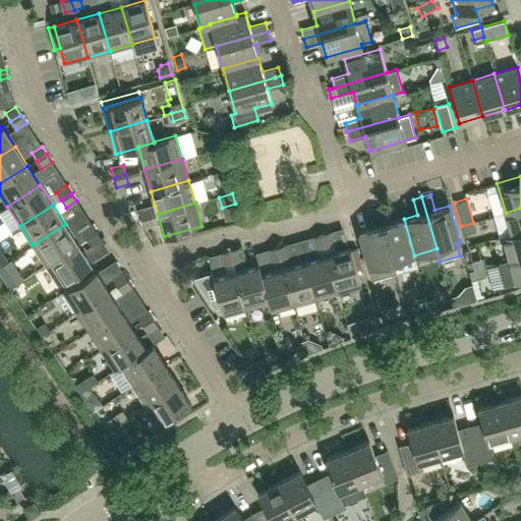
[(138,209),(141,219),(152,215),(150,206),(138,209)]
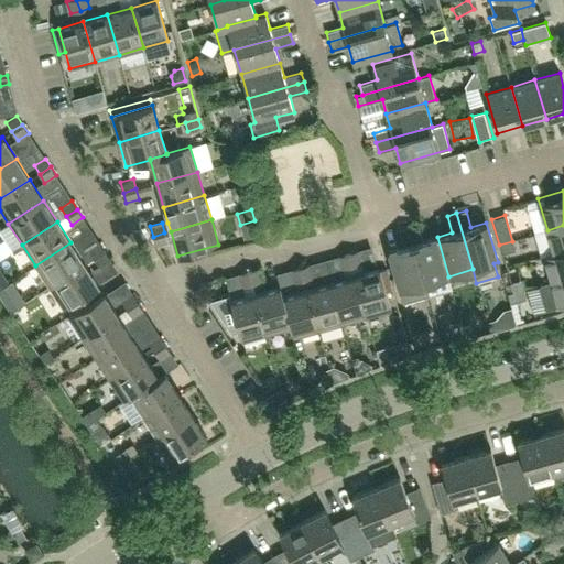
[(448,277),(437,237),(423,241),(418,225),(408,227),(424,283),(429,295),(452,289),(448,277)]
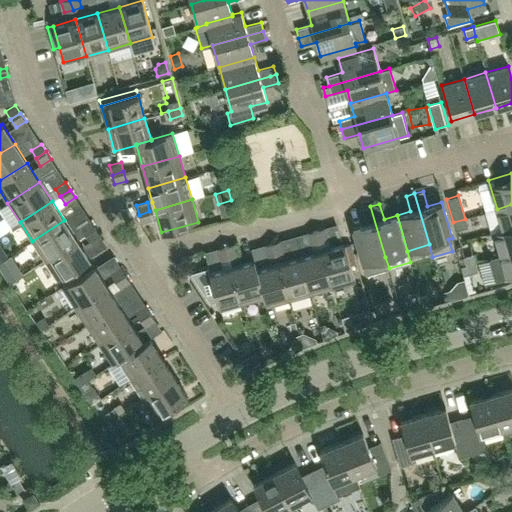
[(511,204),(497,209),(503,230),(503,231),(511,228),(511,204)]
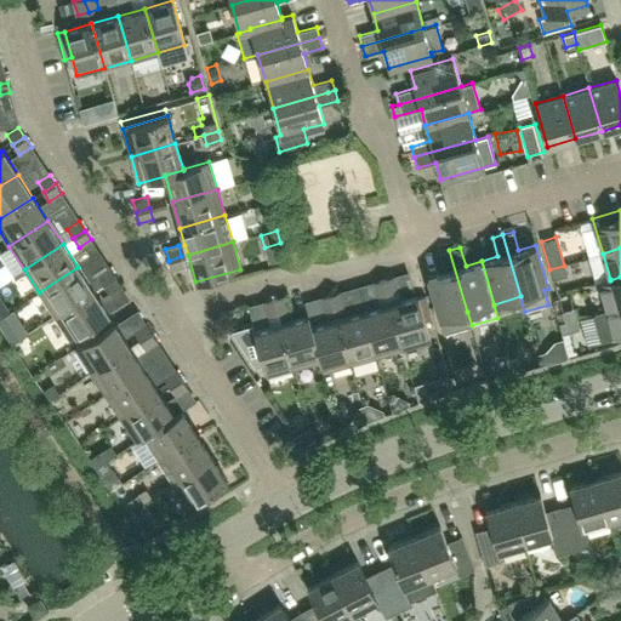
[(467,312),(449,250),(439,254),(444,272),(427,277),(443,334),(472,325),(467,312)]
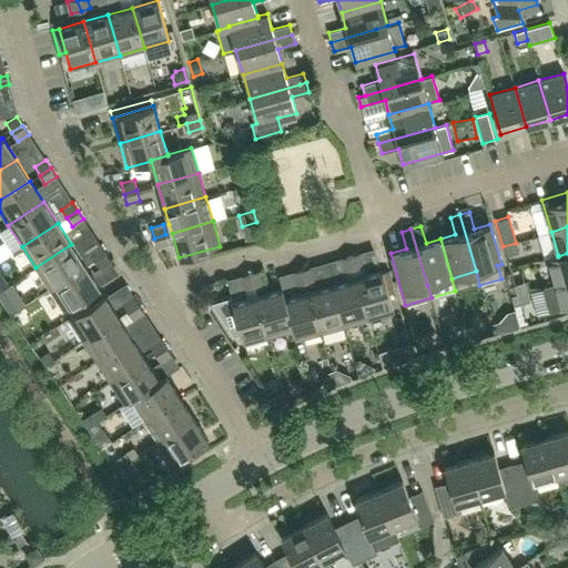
[(165,234),(154,239),(158,249),(169,245),(169,244),(165,234)]
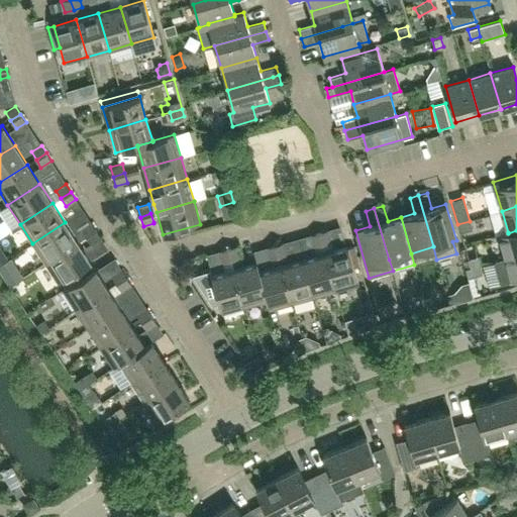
[(473,229),(470,221),(457,224),(460,232),(473,229)]
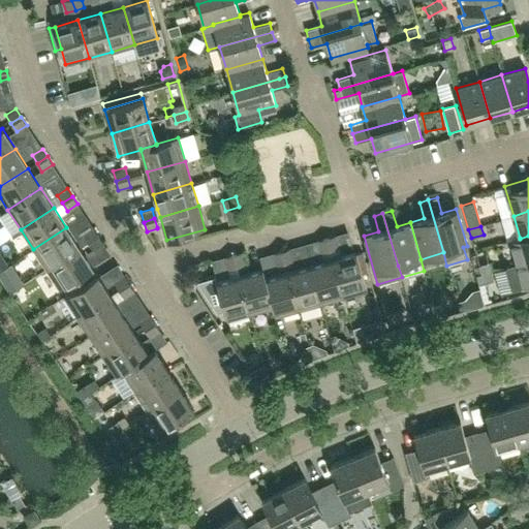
[(45,269),(80,248),(66,227),(33,249),(45,269)]
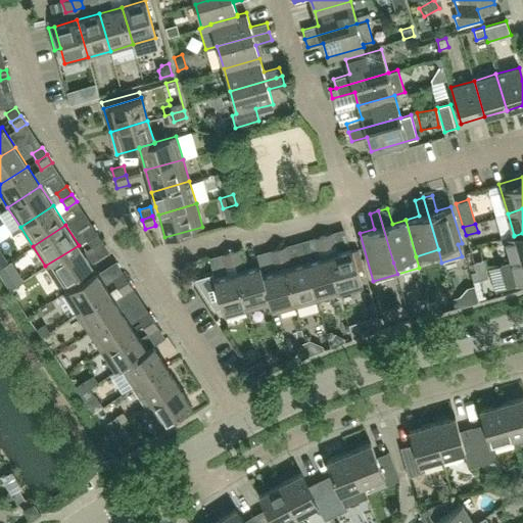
[(82,231),(87,239),(97,233),(92,225),(82,231)]
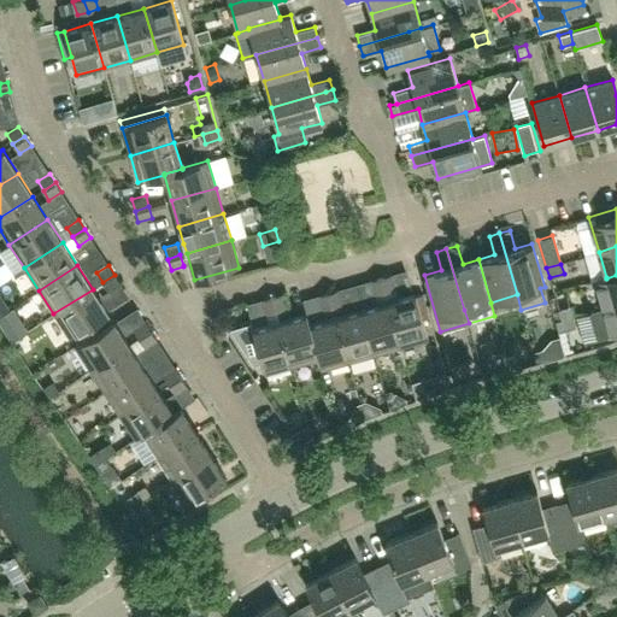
[(392,274),(381,277),(385,292),(395,288),(392,274)]
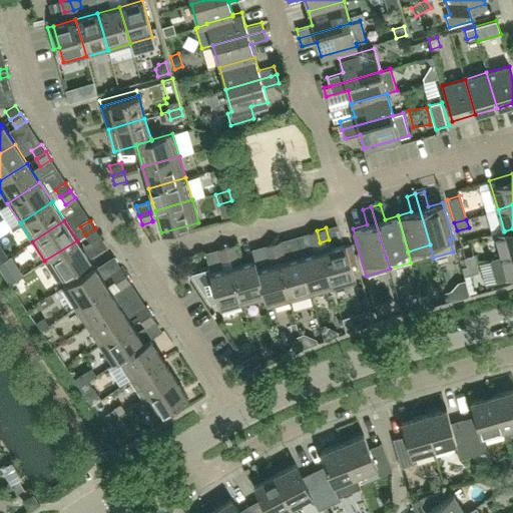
[(100,236),(95,228),(85,234),(90,242),(100,236)]
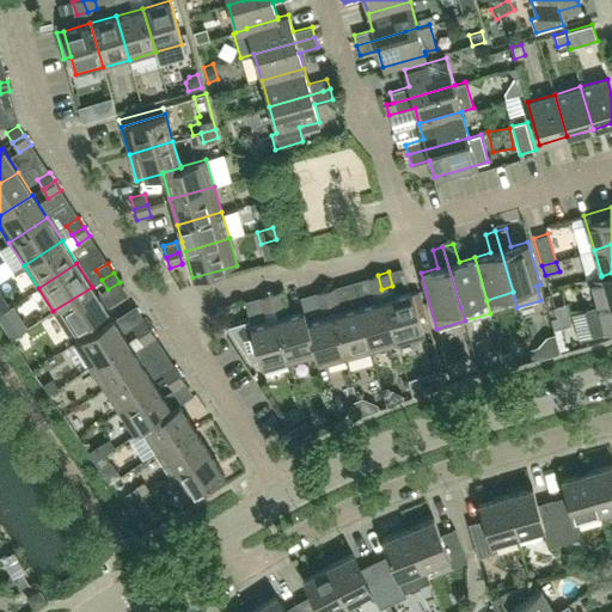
[(611,301),(611,273),(601,276),(601,275),(589,277),(598,306),(611,301)]
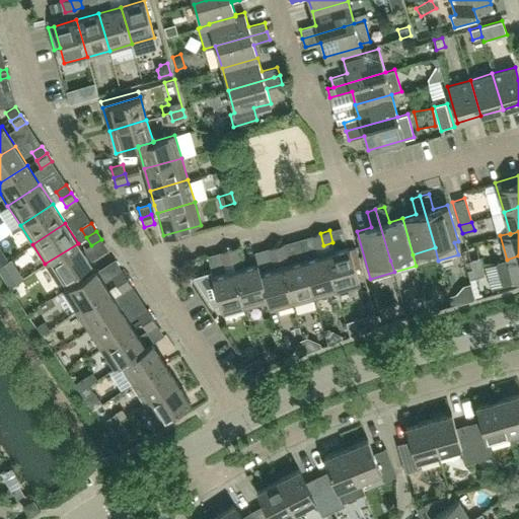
[(314,248),(323,245),(320,233),(311,236),(314,248)]
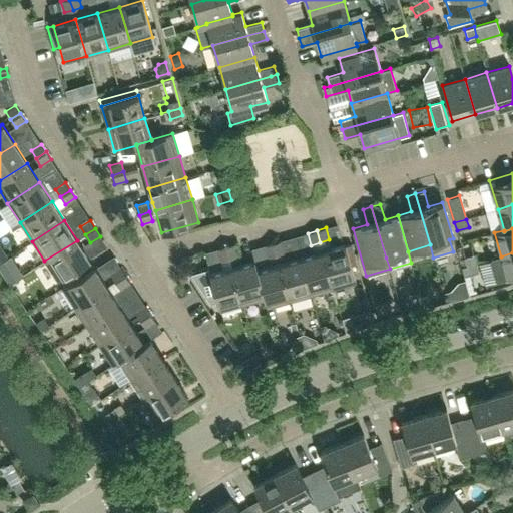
[(57,281),(89,260),(77,240),(44,261),(57,281)]
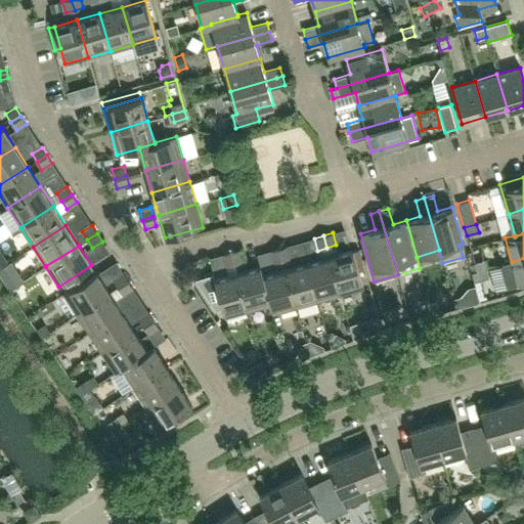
[(288,246),(278,249),(281,261),(292,258),(288,246)]
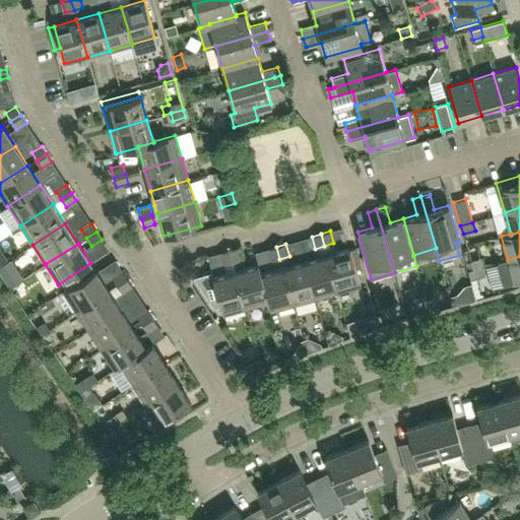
[(239,247),(230,250),(233,262),(242,259),(239,247)]
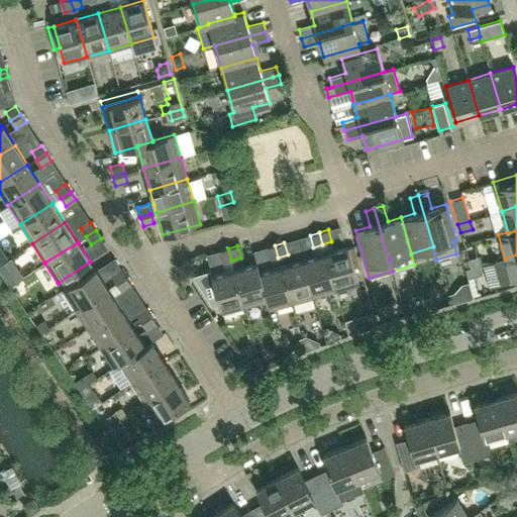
[(269,260),(278,257),(275,245),(266,247),(269,260)]
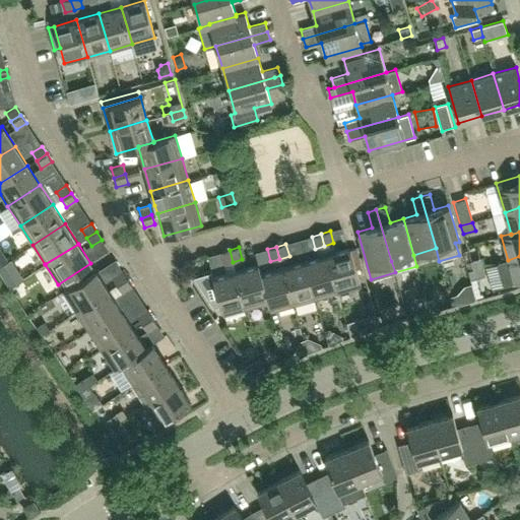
[(355,247),(349,249),(355,269),(362,267),(355,247)]
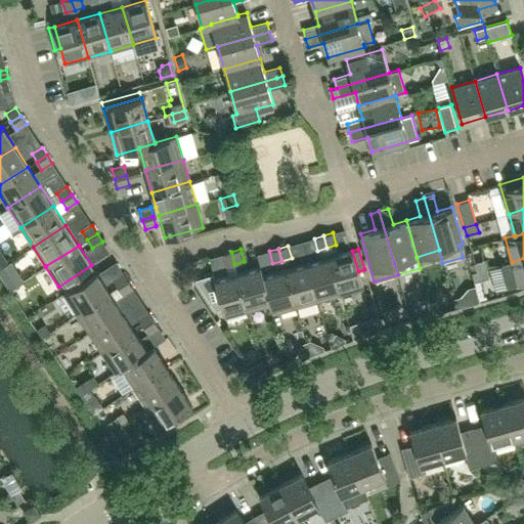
[(340,295),(363,288),(358,271),(352,251),(330,257),(331,263),(340,295)]
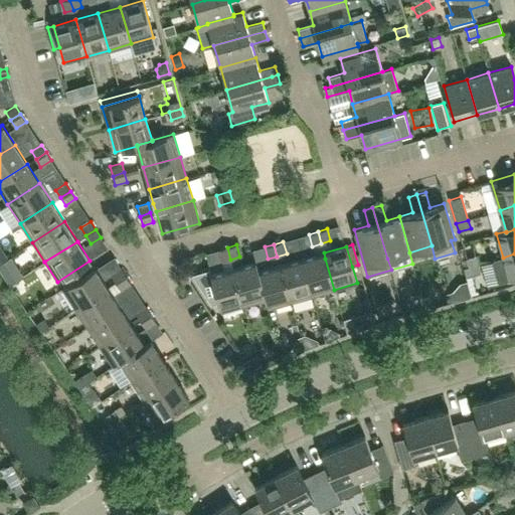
[(221,262),(230,260),(227,247),(217,250),(221,262)]
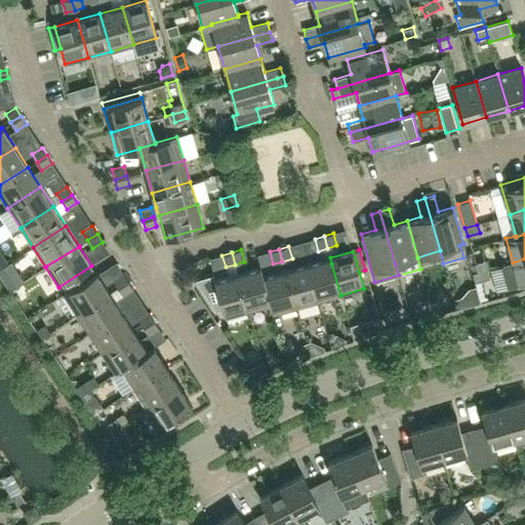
[(340,295),(331,264),(330,257),(308,264),(318,301),(340,295)]
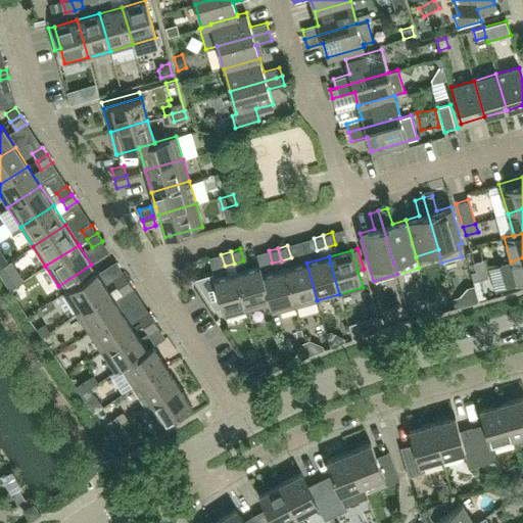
[(505,288),(522,282),(522,257),(511,262),(498,265),(505,288)]
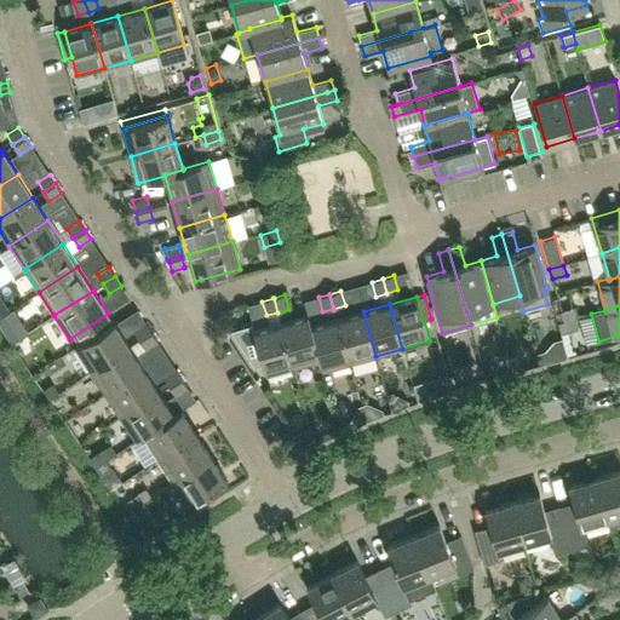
[(561,311),(563,321),(575,317),(573,308),(561,311)]
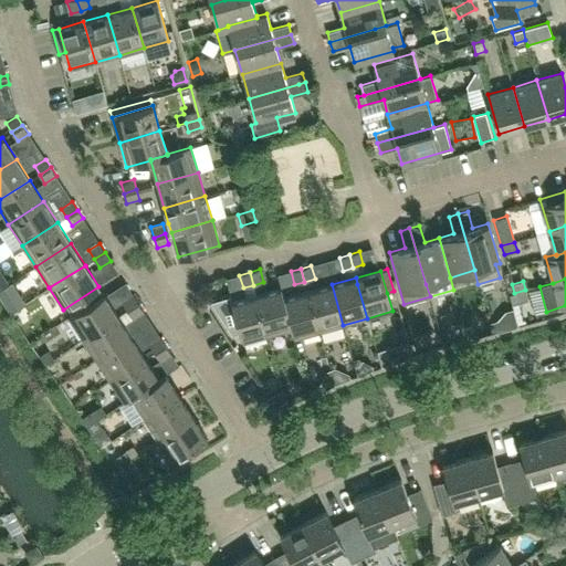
[(343,325),(332,284),(307,292),(318,332),(343,325)]
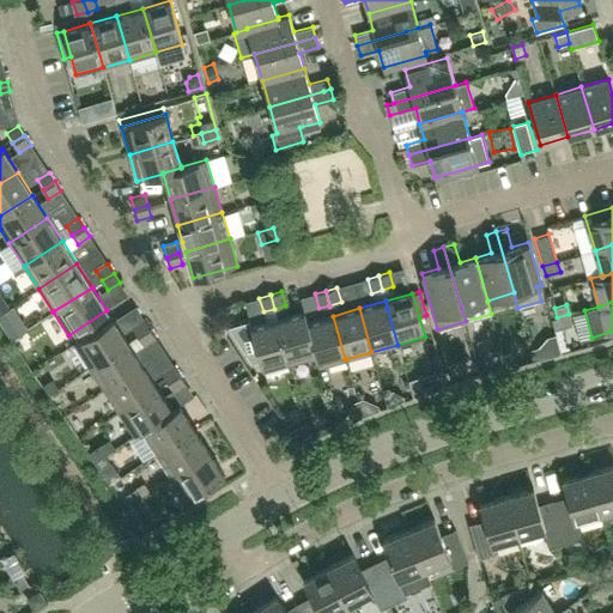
[(316,356),(307,323),(308,323),(304,313),(278,320),(290,364),(315,357),(316,356)]
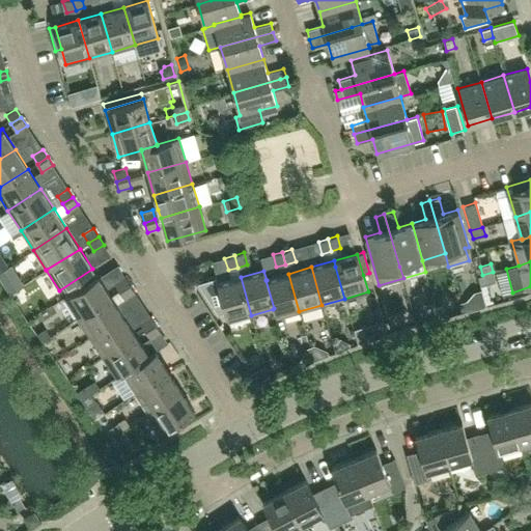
[(495,281),(493,272),(482,275),(478,277),(480,285),(495,281)]
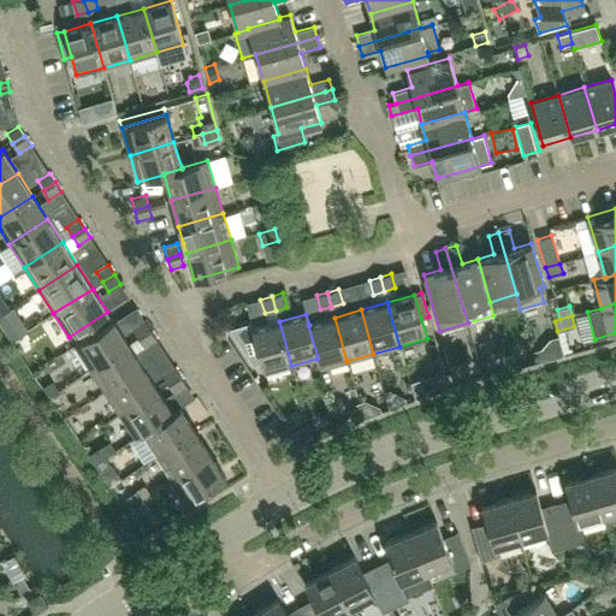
[(279,321),(268,325),(266,318),(229,329),(253,363),(261,362),(264,373),(291,366),(279,321)]
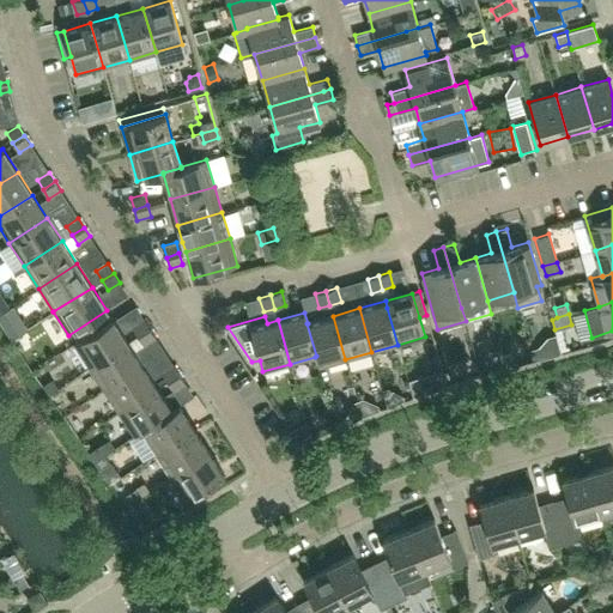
[(333,316),(308,323),(307,323),(316,356),(315,357),(319,368),(345,359),(333,316)]
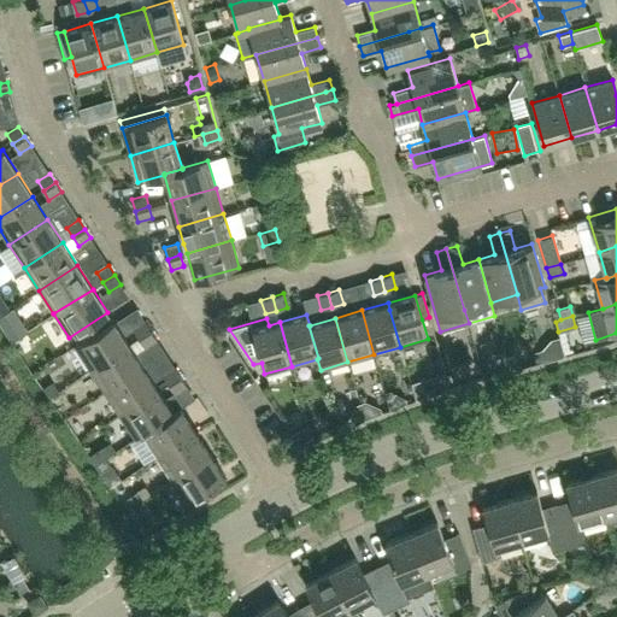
[(89,370),(128,345),(113,321),(75,346),(89,370)]
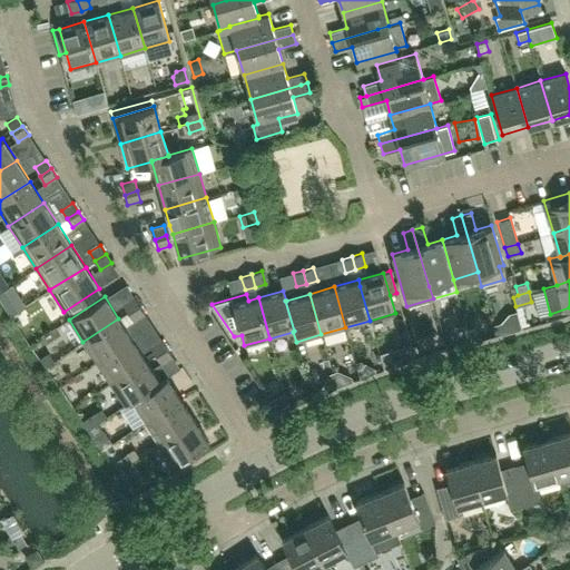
[(123,304),(128,313),(139,305),(134,297),(123,304)]
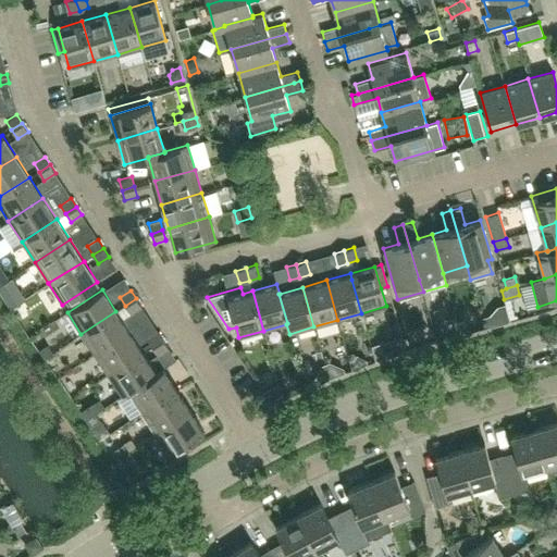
[(141,306),(136,298),(125,306),(131,313),(141,306)]
